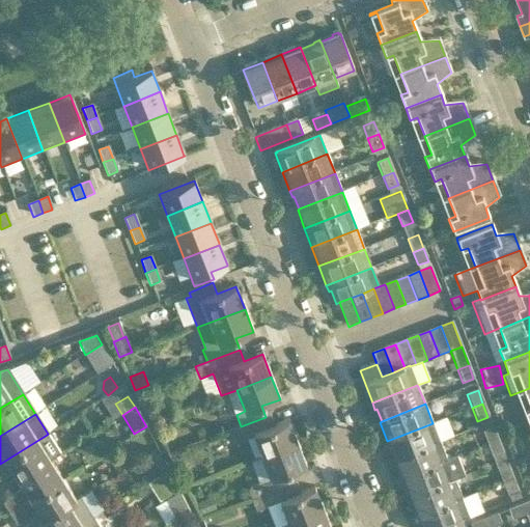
[(254,435),(262,456),(297,444),(288,421),(270,428),(266,417),(241,426),(229,431),(234,443),(254,435)]
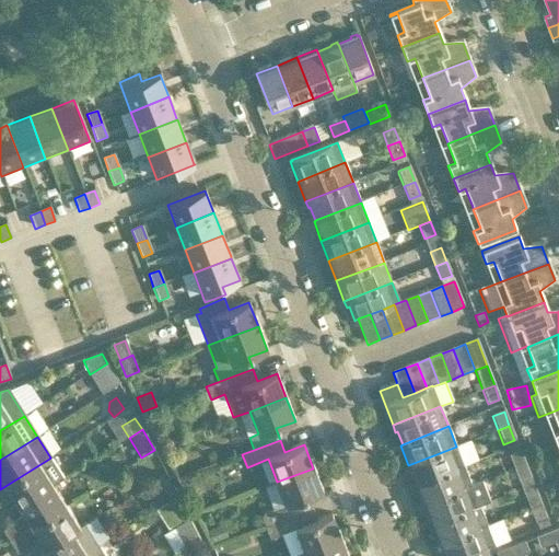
[(408,465),(416,485),(464,466),(456,447),(408,465)]
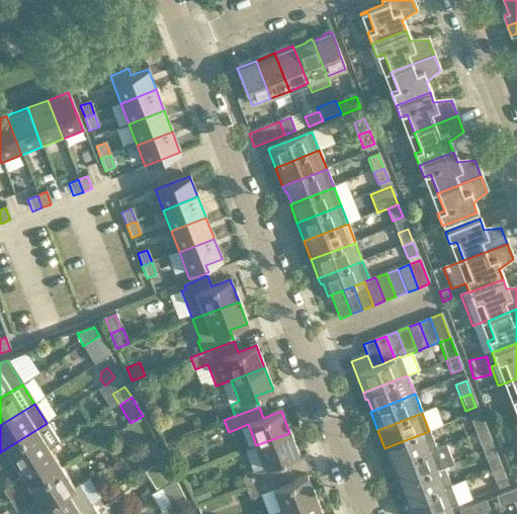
[(470,421),(476,434),(486,430),(481,417),(470,421)]
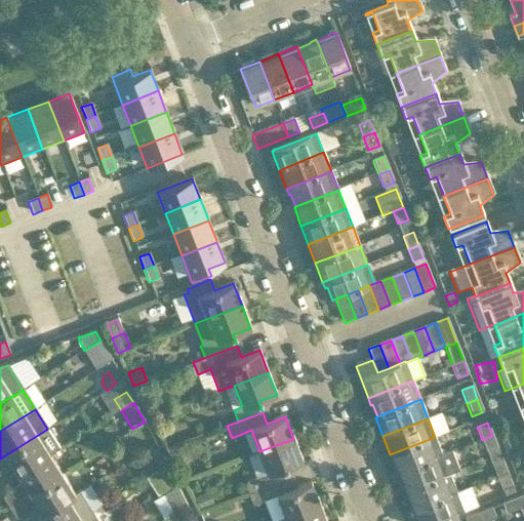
[(0,475),(14,469),(18,475),(49,455),(59,449),(46,430),(0,458),(0,475)]
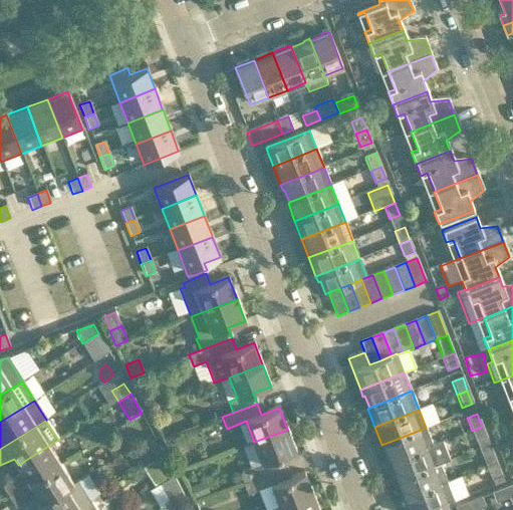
[(482,427),(472,431),(476,444),(487,440),(482,427)]
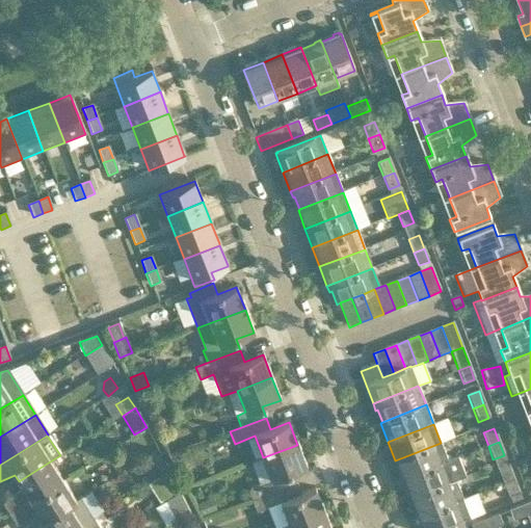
[(400,467),(404,478),(448,462),(441,443),(395,460),(398,467),(400,467)]
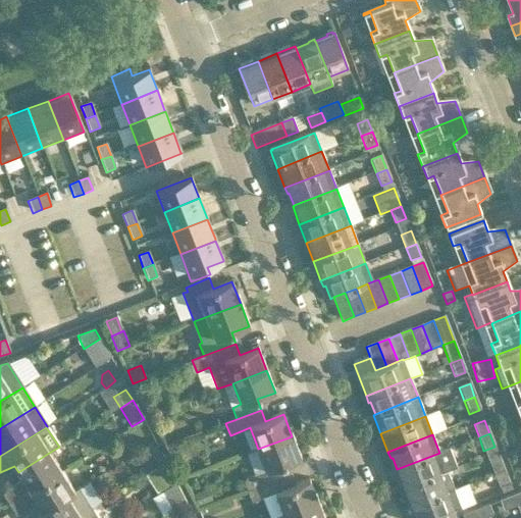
[(247,478),(245,483),(248,491),(287,476),(282,465),(301,458),(292,436),(258,449),(266,471),(247,478)]
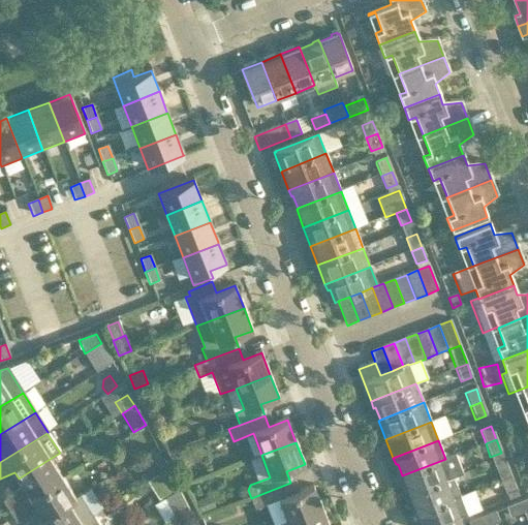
[(403,476),(401,477),(407,496),(453,479),(464,473),(457,455),(445,459),(402,475),(403,476)]
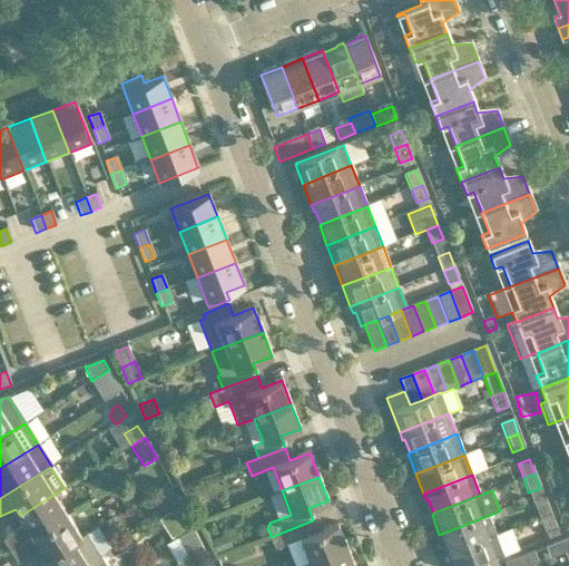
[(166,499),(159,503),(165,513),(179,505),(173,493),(164,497),(166,499)]
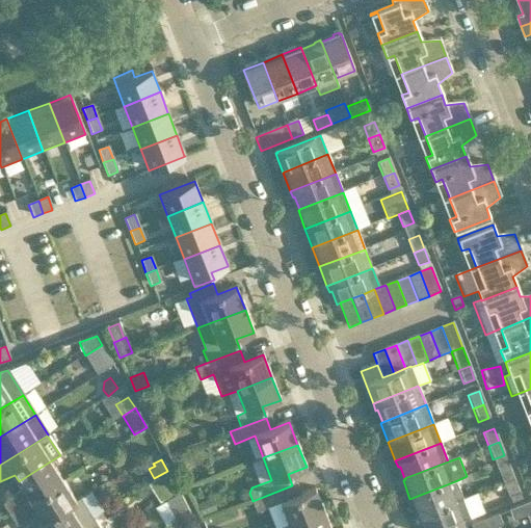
[(3,505),(9,516),(62,481),(50,462),(19,481),(23,489),(3,505)]
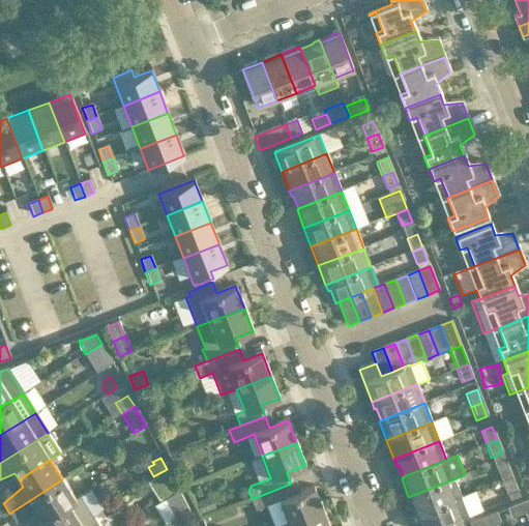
[(496,469),(501,483),(511,478),(506,465),(496,469)]
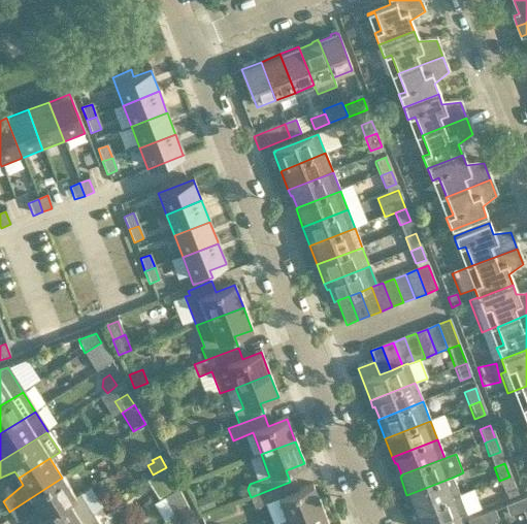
[(168,469),(158,475),(169,496),(177,490),(168,469)]
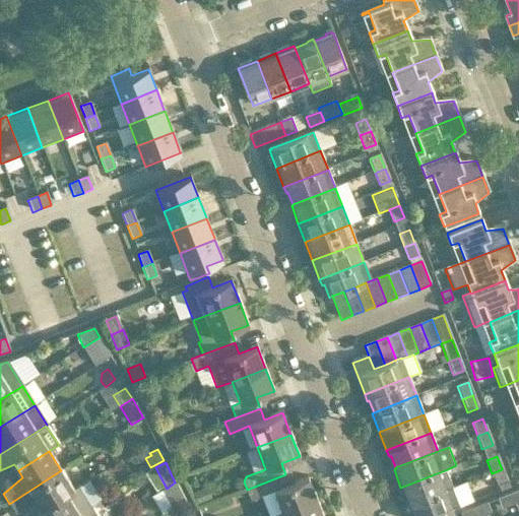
[(502,469),(492,473),(497,487),(498,486),(500,492),(509,489),(507,482),(502,469)]
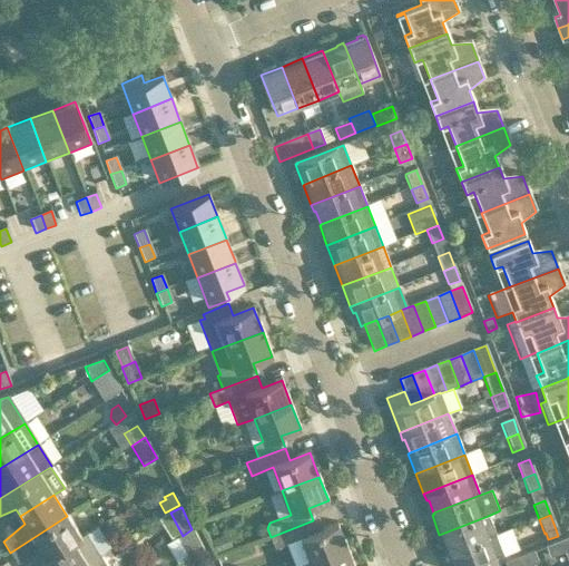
[(39,563),(39,564),(80,538),(67,516),(10,553),(18,564),(42,552),(47,558),(39,563)]
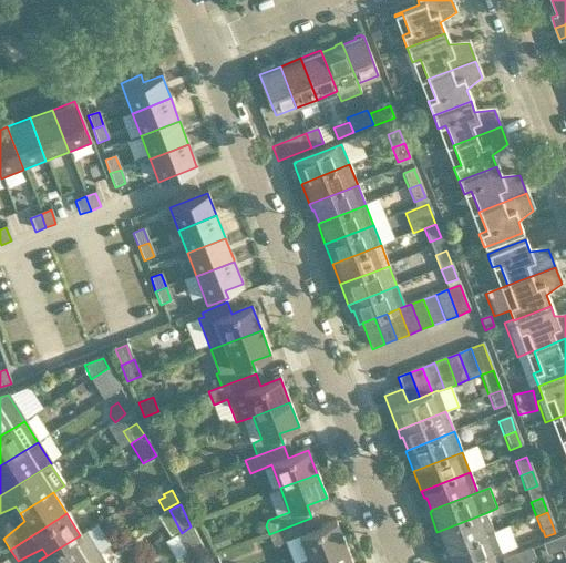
[(436,532),(444,552),(493,533),(485,513),(436,532)]
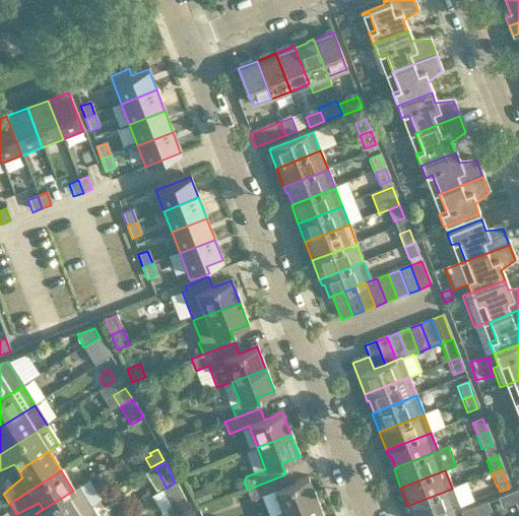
[(285,474),(247,490),(251,501),(261,498),(268,515),(277,515),(282,513),(317,500),(308,477),(289,485),(285,474)]
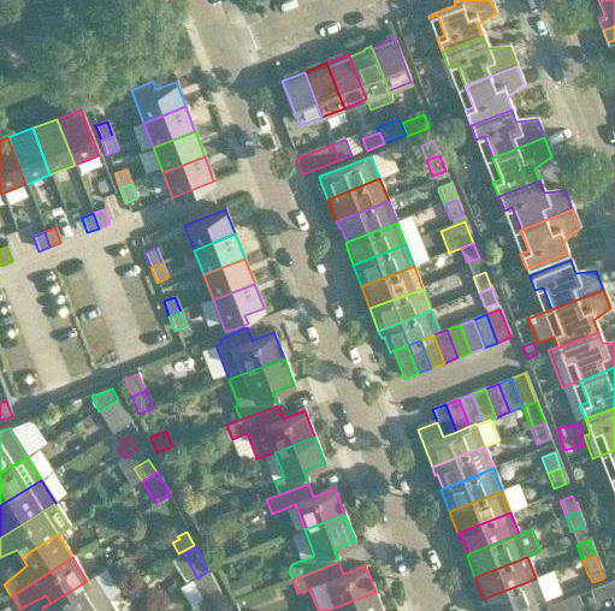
[(197,579),(191,582),(205,604),(219,595),(207,571),(197,579)]
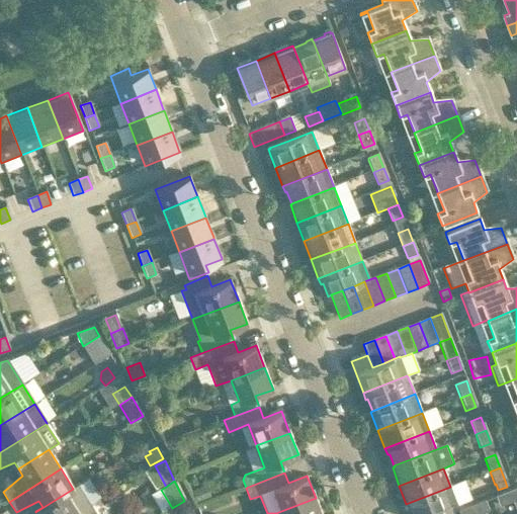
[(76,513),(90,505),(78,486),(74,489),(73,489),(35,512),(36,513),(76,513)]
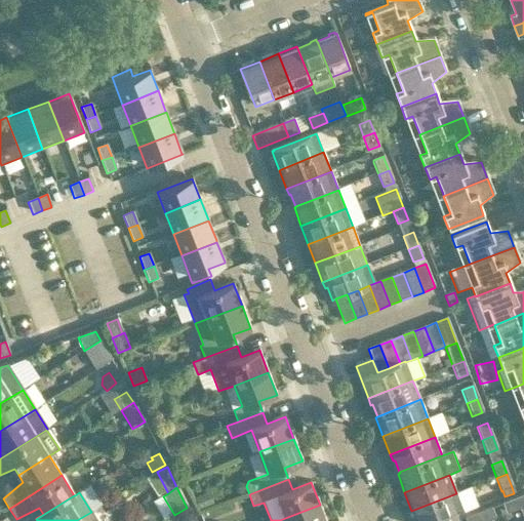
[(208,493),(195,499),(199,511),(213,505),(208,493)]
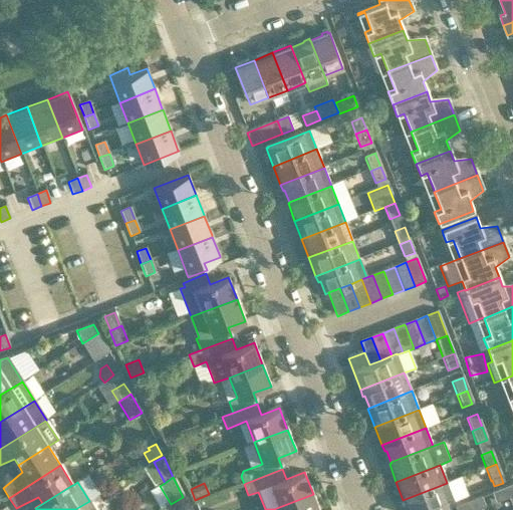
[(447,483),(403,500),(406,506),(408,506),(409,509),(435,509),(455,502),(447,483)]
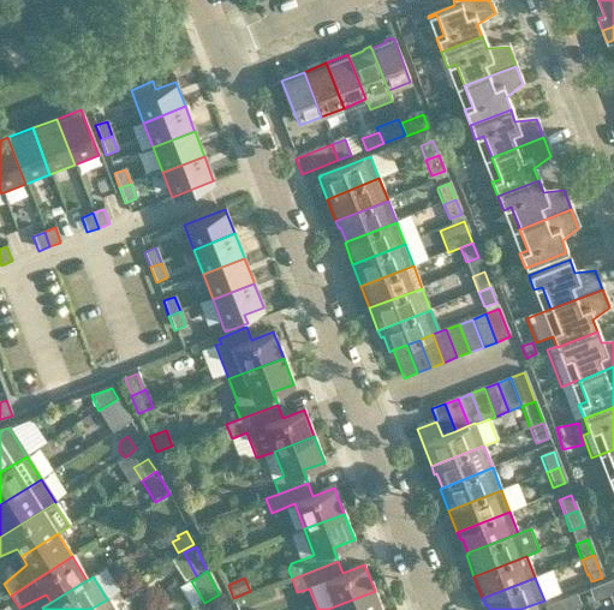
[(613,580),(603,585),(608,597),(613,594),(613,580)]
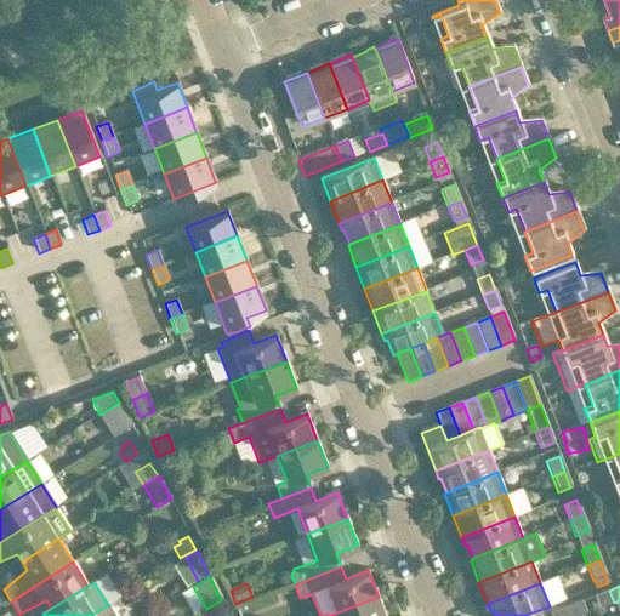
[(614,603),(609,591),(593,597),(598,609),(614,603)]
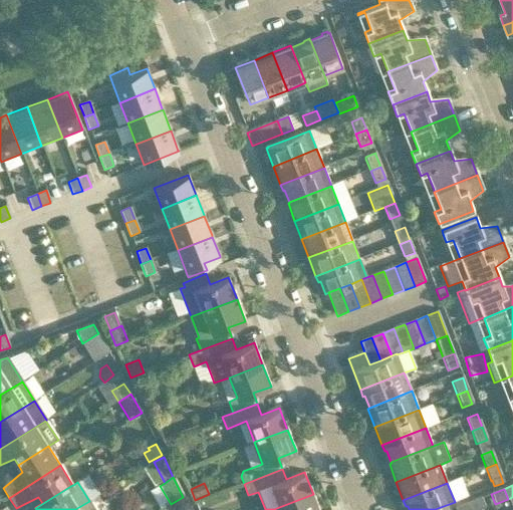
[(319,509),(313,494),(279,507),(280,509),(319,509)]
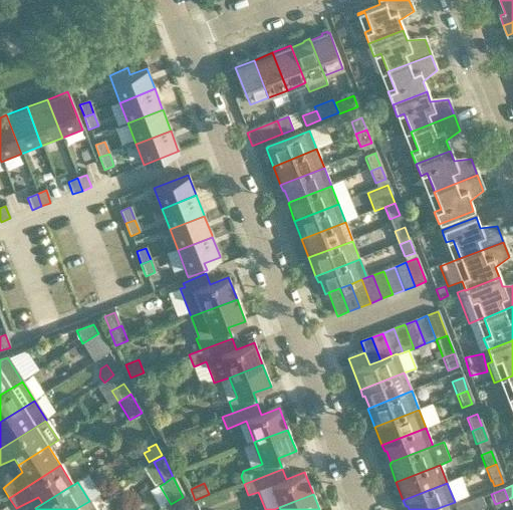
[(481,498),(468,503),(470,509),(482,509),(485,508),(481,498)]
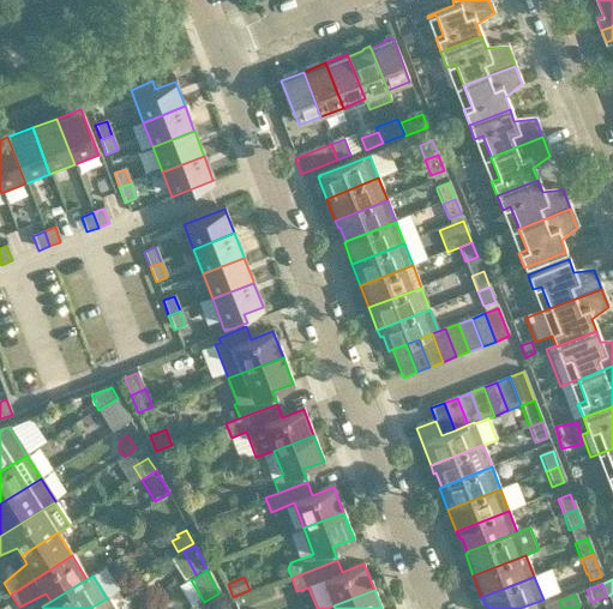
[(113,608),(107,598),(90,608),(113,608)]
